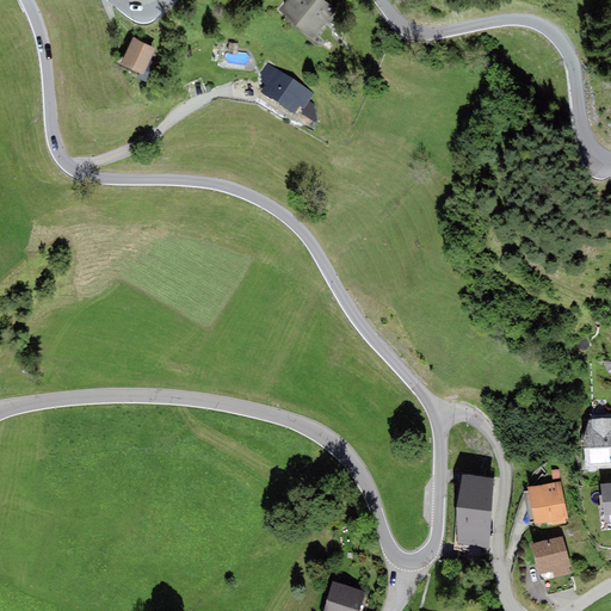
[(285,0),(277,10),(313,41),(338,12),(331,5),(334,0),(285,0)]
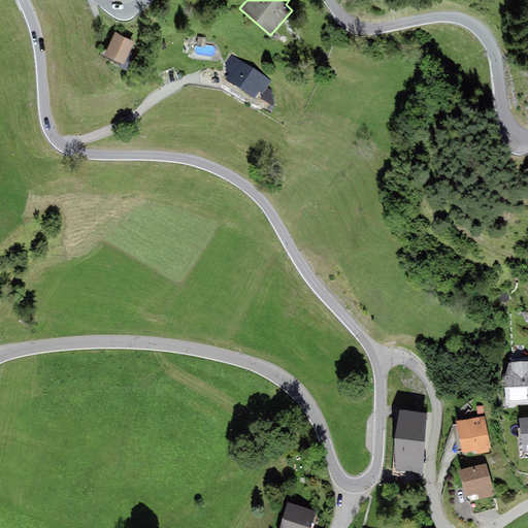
[(130,53),(135,42),(114,33),(104,56),(121,64),(124,65),(130,53)]
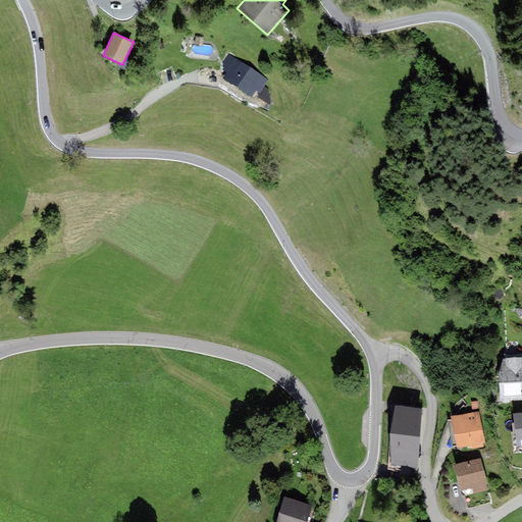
[(133,54),(128,52),(122,64),(119,63),(117,67),(125,70),(133,54)]
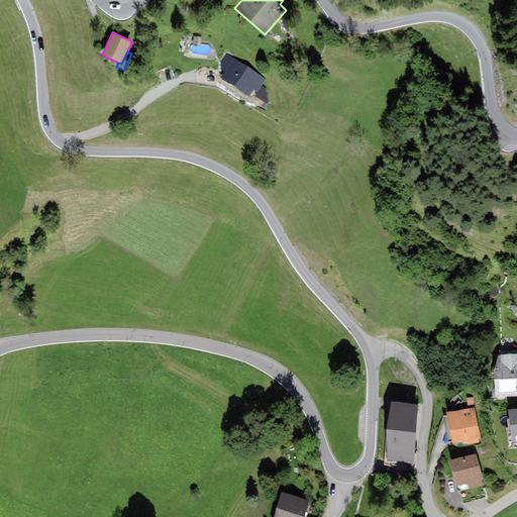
[(256,92),(259,89),(261,86),(266,79),(226,54),(220,64),(223,65),(220,69),(223,71),(219,77),(249,96),(252,90),(256,92)]
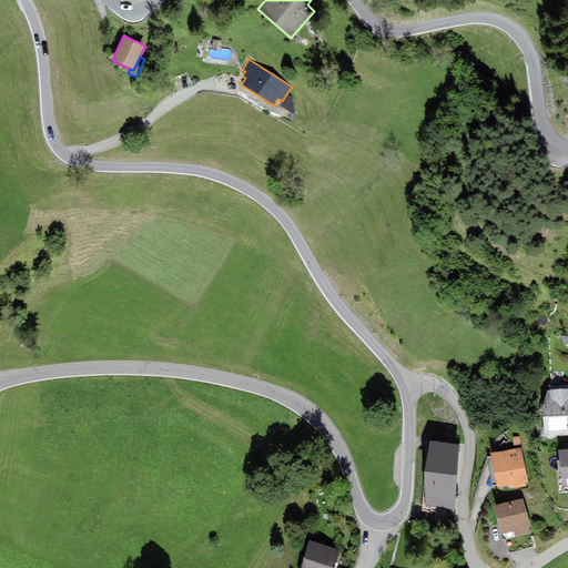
[(292,98),(286,94),(284,98),(282,101),(280,105),(294,114),(292,98)]
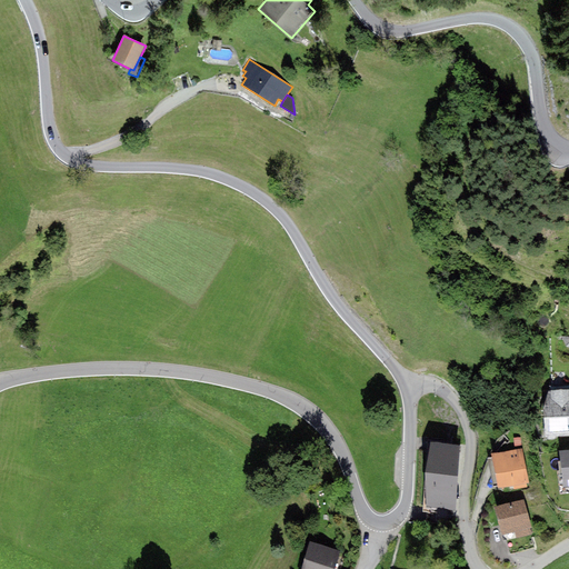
[(568,390),(548,391),(543,409),(543,437),(568,436),(568,390)]
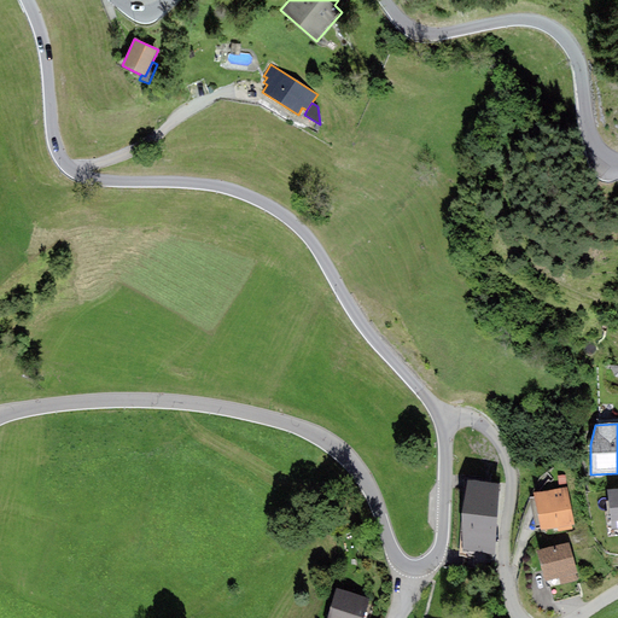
[(495,555),(500,484),(467,482),(462,553),(495,555)]
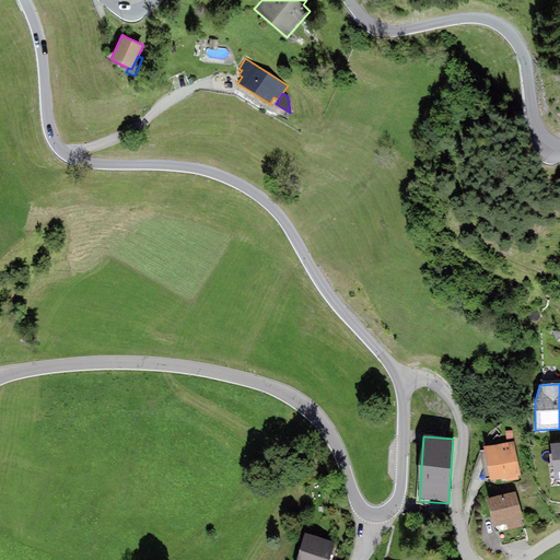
[(520,475),(514,442),(485,447),(485,450),(490,477),(490,480),(505,478),(517,476),(520,475)]
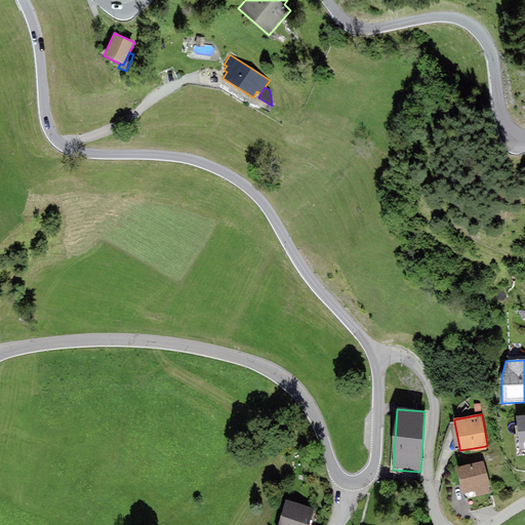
[(524,415),(516,416),(518,449),(524,448),(524,415)]
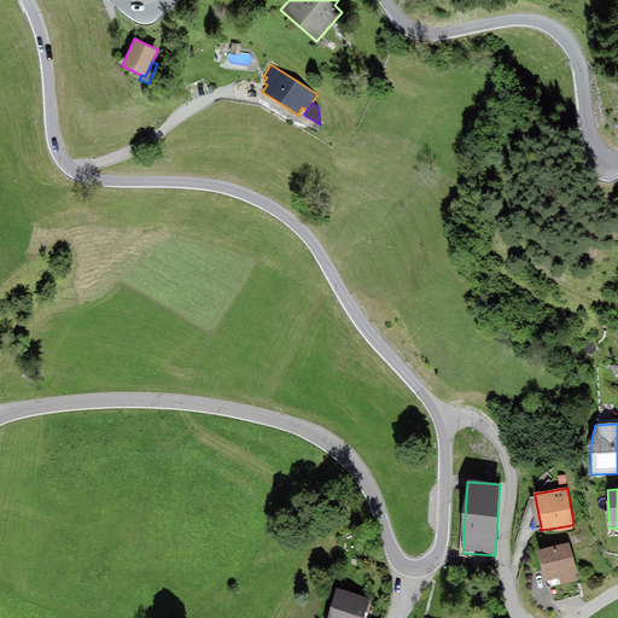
[(541,526),(535,496),(530,497),(535,528),(541,526)]
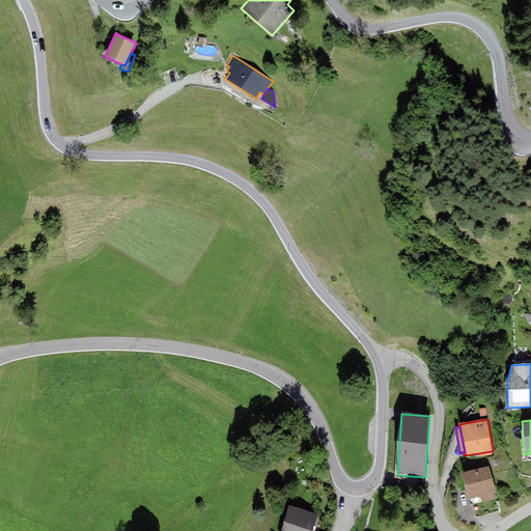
[(497,492),(488,466),(462,473),(468,500),(480,497),(495,493),(497,492)]
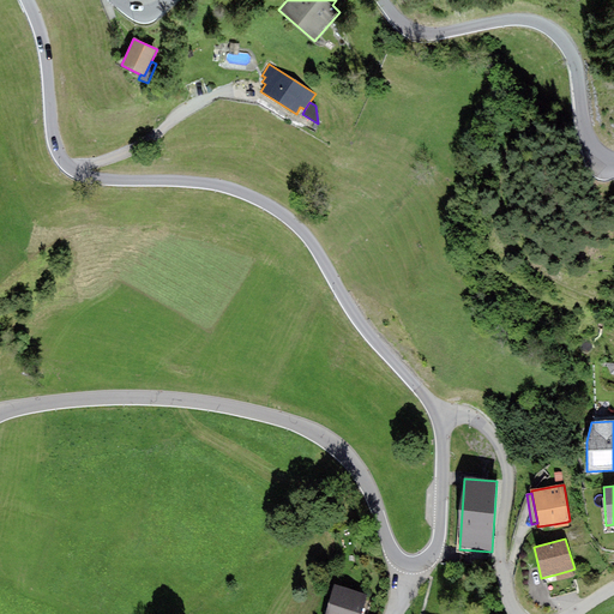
[(575,577),(572,570),(555,575),(557,582),(575,577)]
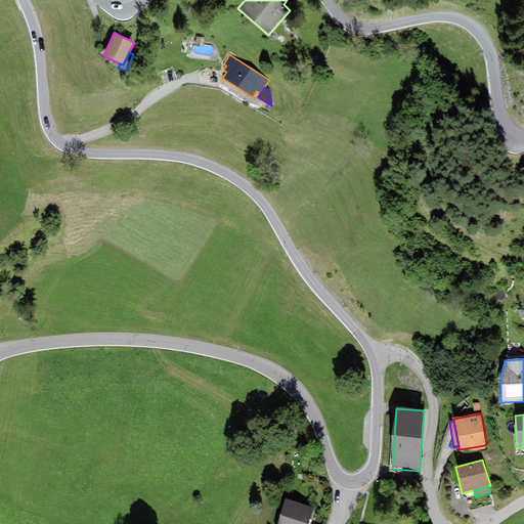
[(313,508),(286,498),(280,514),(308,523),(313,508)]
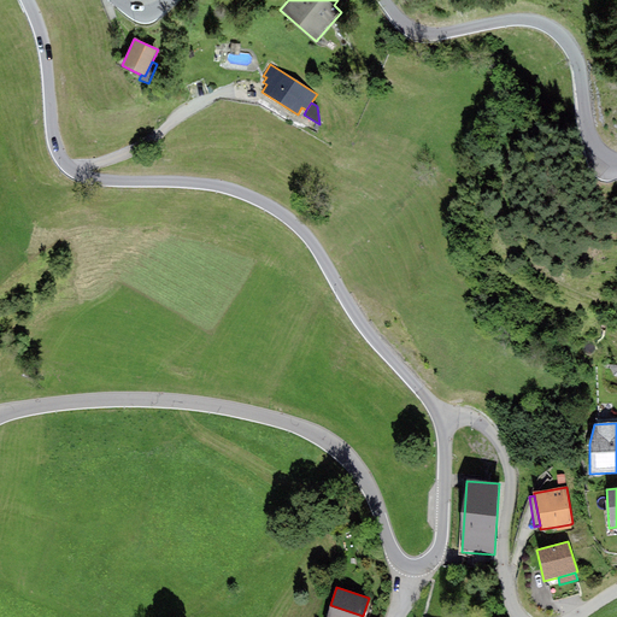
[(362,616),(363,616),(330,605),(325,616),(362,616)]
